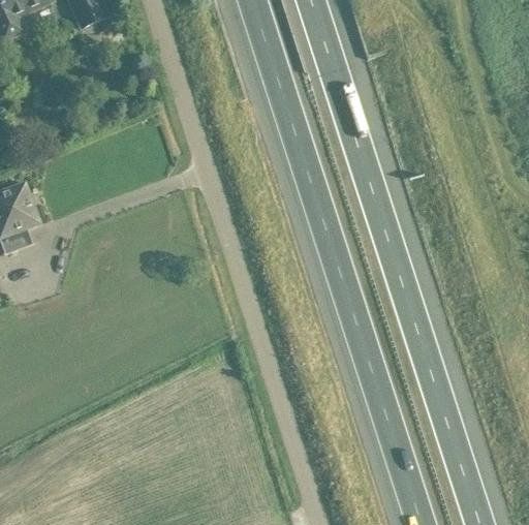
[(0,0),(0,30),(4,39),(27,29),(21,16),(52,0),(0,0)]
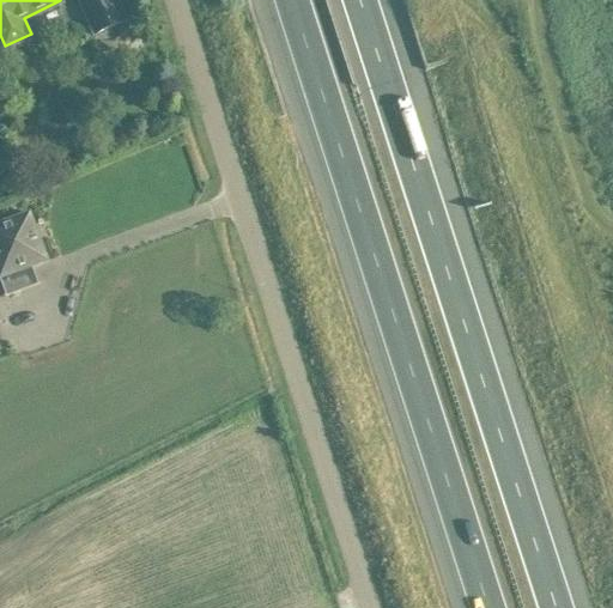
[(80,0),(95,31),(127,17),(119,0),(80,0)]
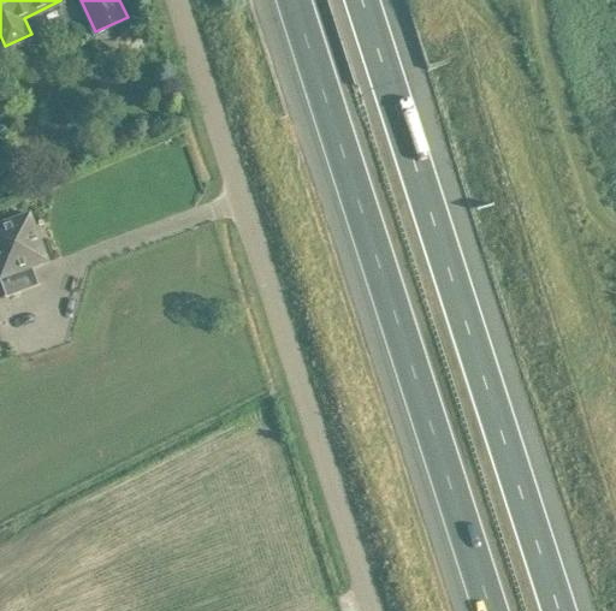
[(0,220),(0,277),(5,292),(4,292),(5,295),(43,280),(42,278),(34,282),(28,266),(48,257),(39,235),(36,236),(33,225),(35,224),(30,209),(0,220)]
